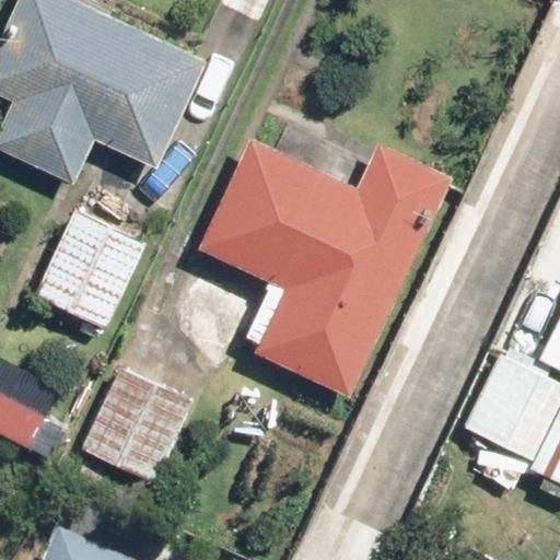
[(0,150),(73,185),(95,139),(158,166),(202,63),(54,0),(4,0),(0,11),(0,150)]
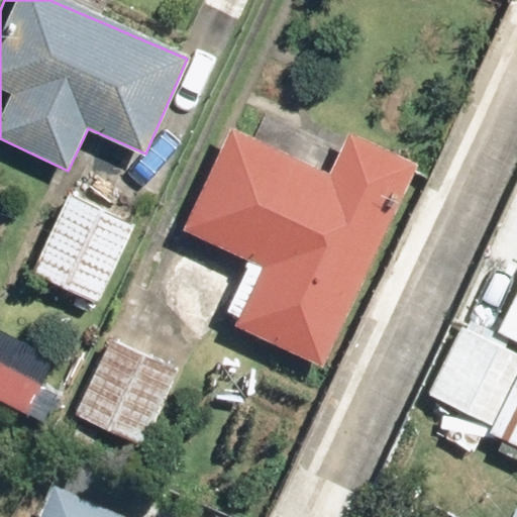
[(342,136),(325,172),(227,127),(179,235),(249,267),(222,321),(279,349),(282,345),(320,364),(412,170),(342,136)]
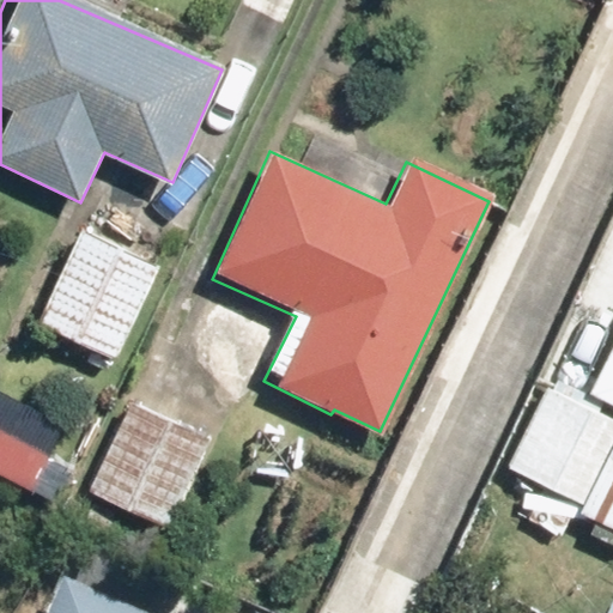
[(78,238),(41,322),(111,353),(149,271),(78,238)]
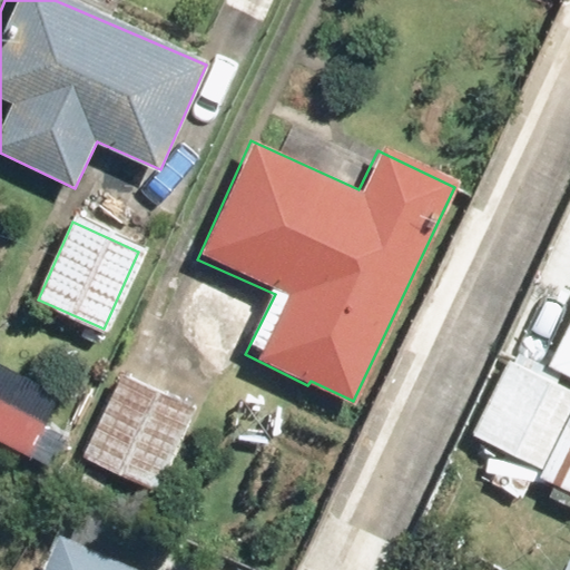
[(569,324),(499,458),(569,494),(569,324)]
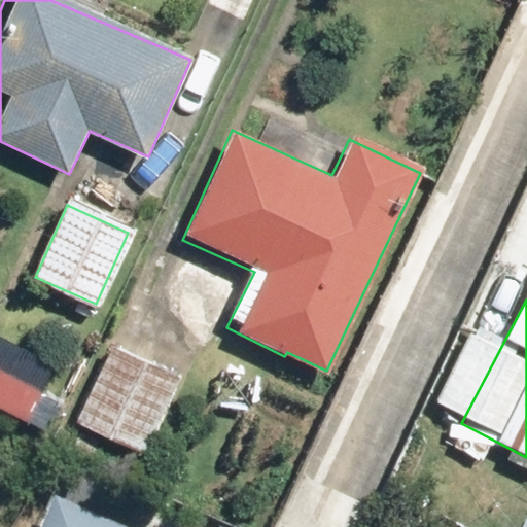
[(107,356),(81,427),(135,446),(161,376),(107,356)]
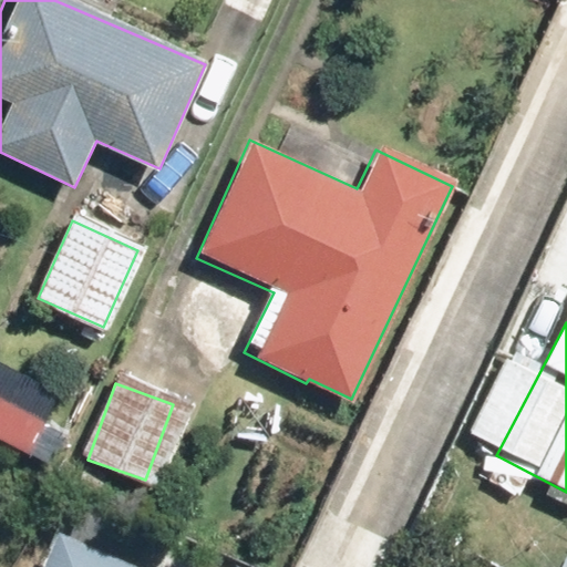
[(84,566),(40,550),(33,566),(84,566)]
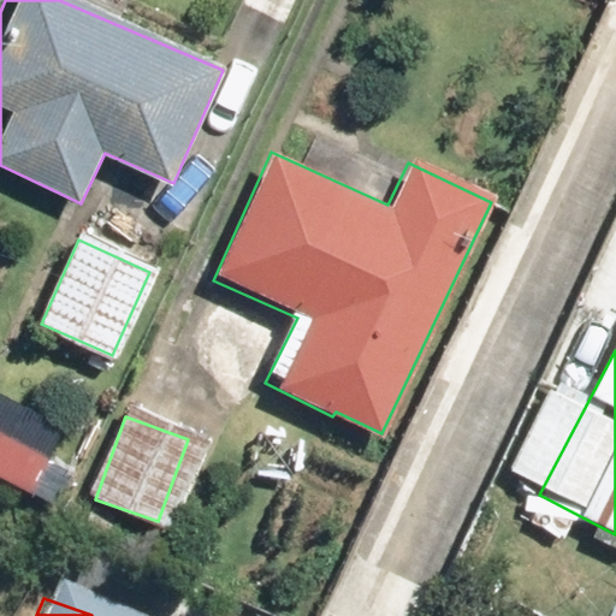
All buildings are outlined.
